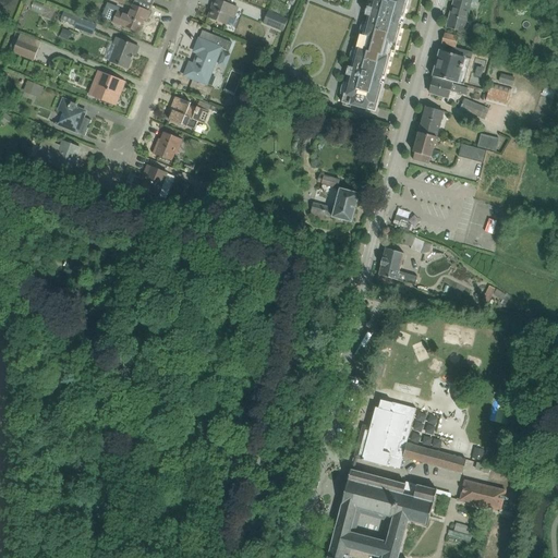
[(214,0),(208,16),(233,26),(241,7),(221,0),(214,0)]
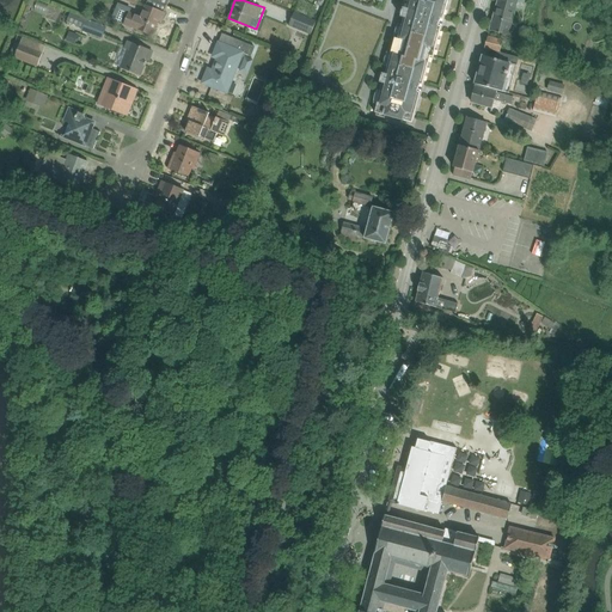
[(407,0),(395,44),(432,55),(447,0),(407,0)]
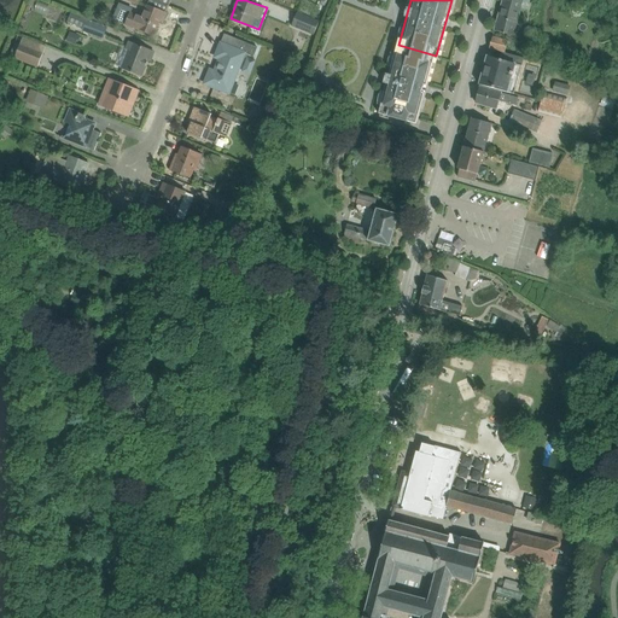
[(502,0),(500,11),(519,17),(524,0),(502,0)]
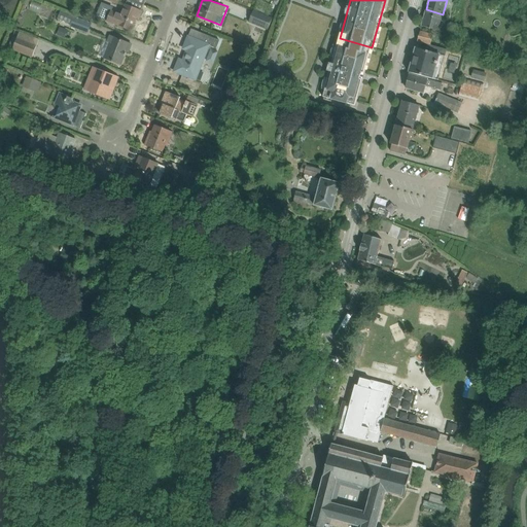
[(134,31),(143,10),(125,3),(120,11),(111,7),(106,20),(134,31)]
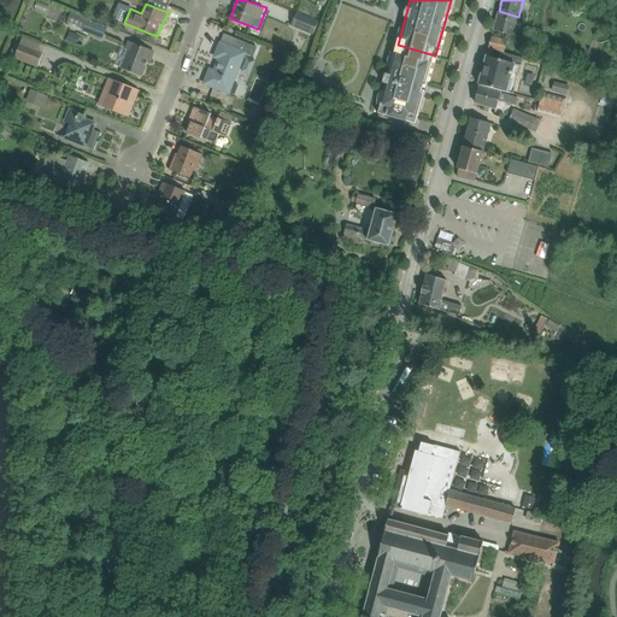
[(292,24),(317,34),(324,17),(299,7),(292,24)]
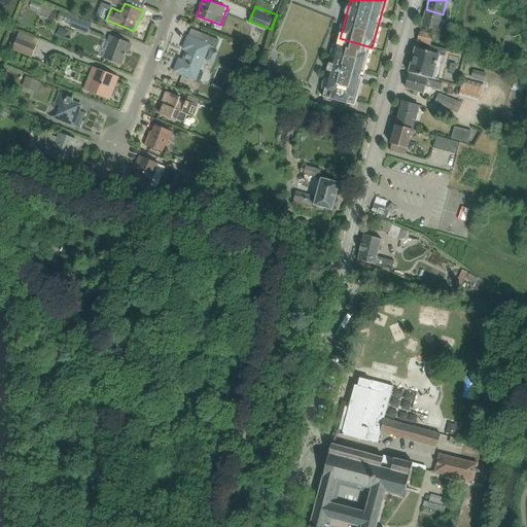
[(421,25),(438,30),(443,14),(426,9),(421,25)]
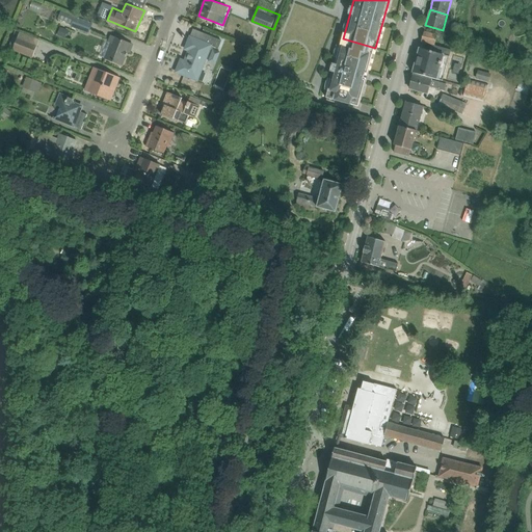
[(51,15),(49,24),(62,27),(65,18),(51,15)]
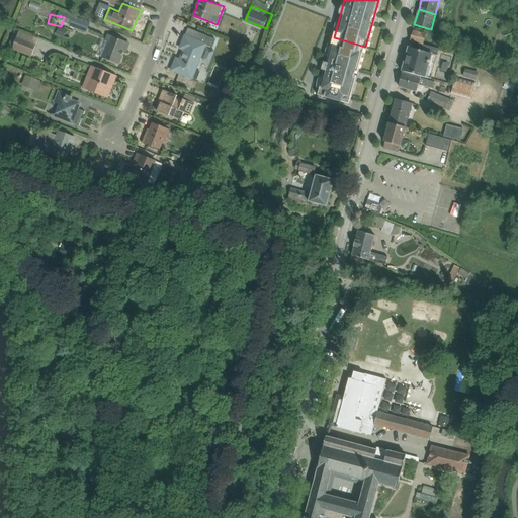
[(418,44),(420,32),(406,30),(404,41),(418,44)]
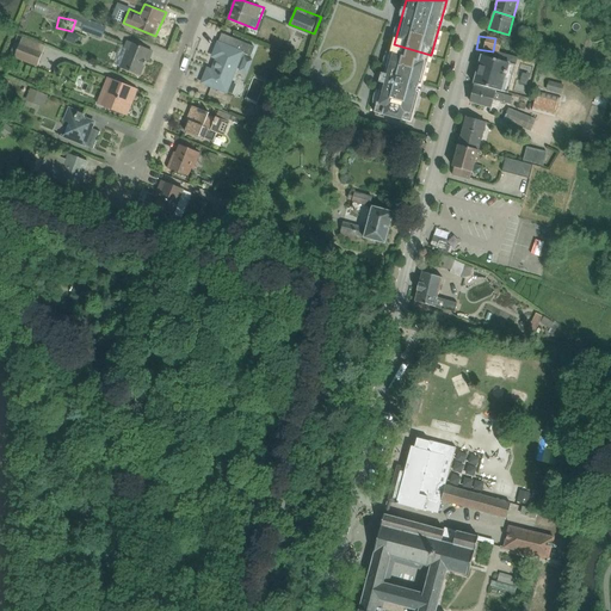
[(141,76),(153,50),(128,39),(116,65),(141,76)]
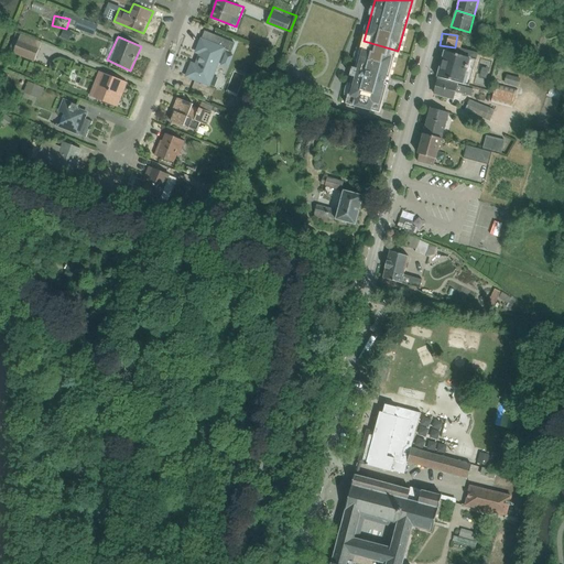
[(184,76),(210,87),(226,46),(201,36),(194,52),(198,54),(195,63),(191,61),(184,76)]
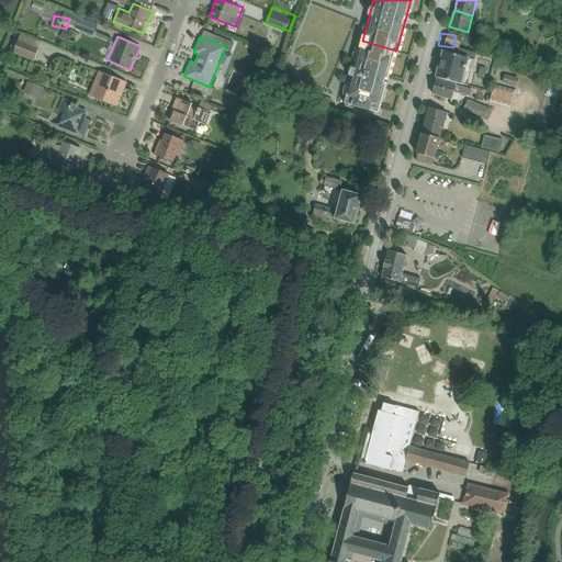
[(346,102),(380,111),(396,51),(362,41),(346,102)]
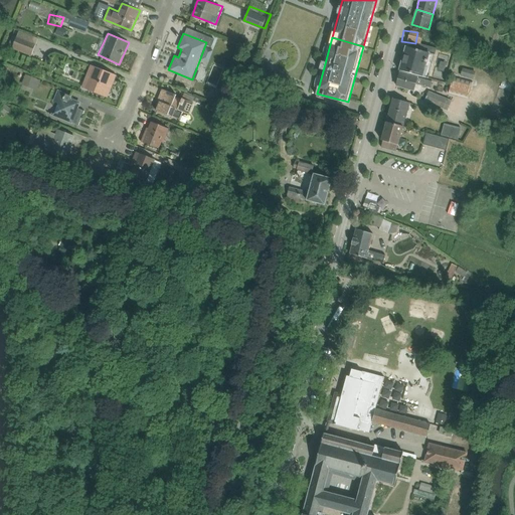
[(400,69),(423,75),(430,50),(406,44),(400,69)]
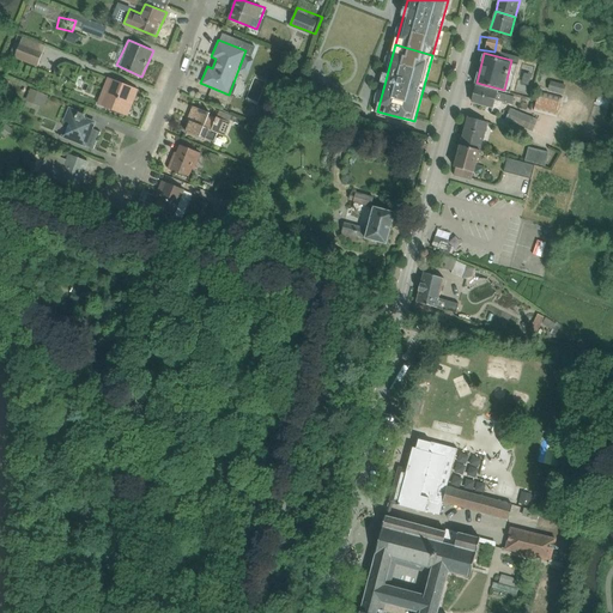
[(97,104),(128,115),(138,87),(107,77),(97,104)]
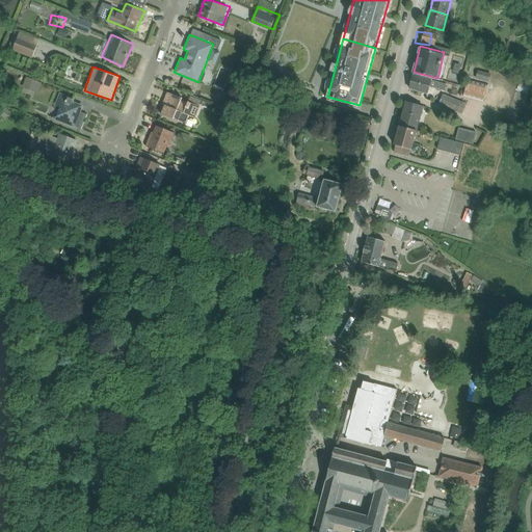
[(462,80),(460,92),(484,97),(488,75),(474,72),(472,82),(462,80)]
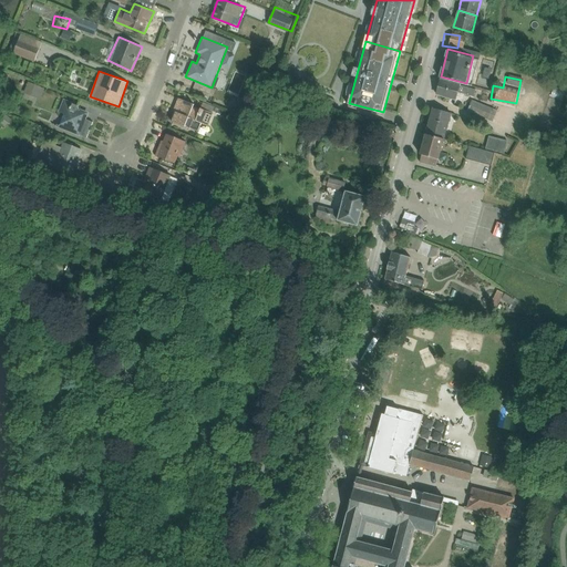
[(436,93),(457,100),(462,85),(441,79),(436,93)]
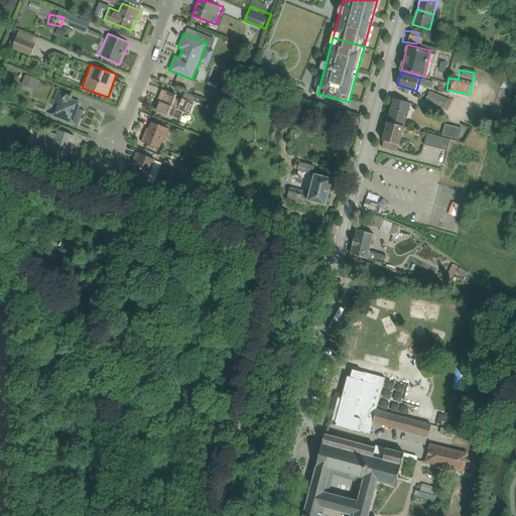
[(497,79),(494,88),(504,92),(508,84),(497,79)]
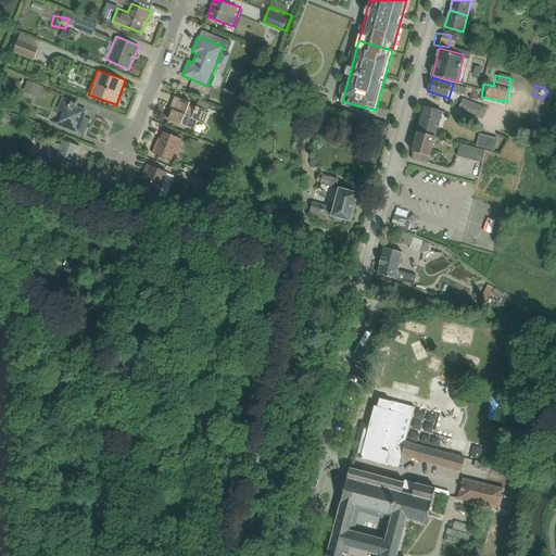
[(468,95),(463,104),(484,115),(489,105),(468,95)]
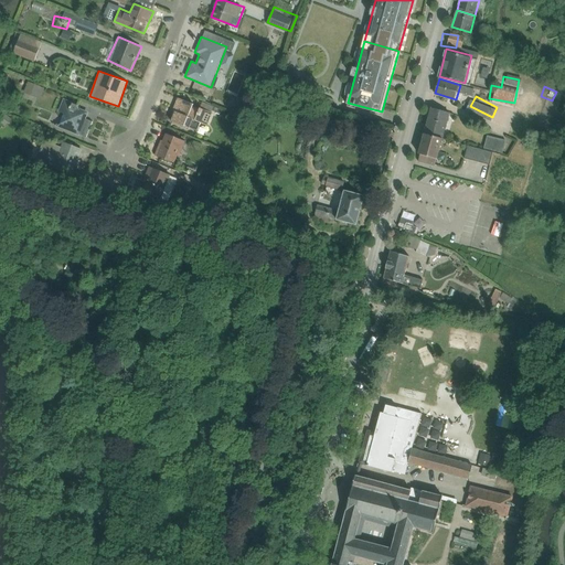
[(57,126),(86,137),(92,120),(86,118),(89,110),(78,107),(80,104),(63,98),(59,109),(63,112),(57,126)]
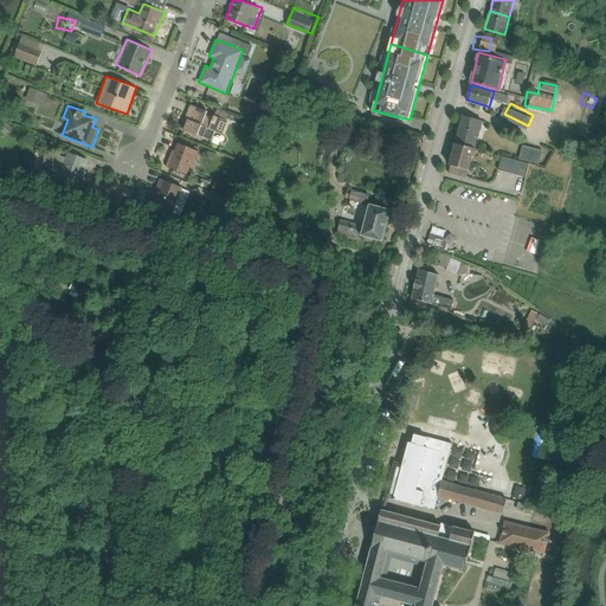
[(212,137),(214,130),(221,134),(227,117),(191,105),(182,128),(212,137)]
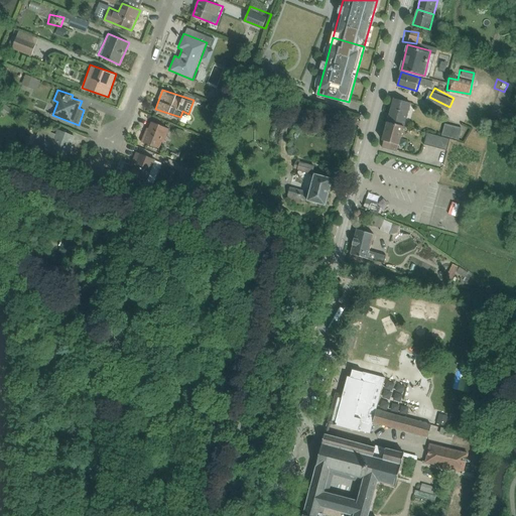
[(394,98),(388,120),(405,125),(411,102),(394,98)]
